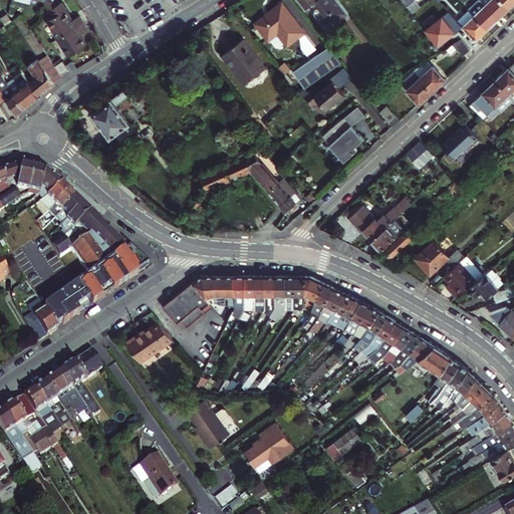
[(59,0),(56,2),(54,0),(48,0),(47,1),(54,13),(49,16),(60,34),(85,18),(82,12),(73,17),(63,0),(59,0)]
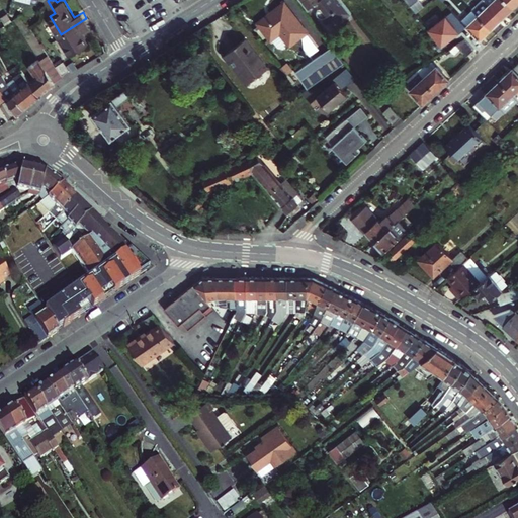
[(342,0),(304,0),(308,6),(316,1),(317,4),(317,6),(316,7),(316,9),(317,11),(318,12),(319,13),(320,15),(322,15),(325,15),(331,24),(351,11),(342,0)]
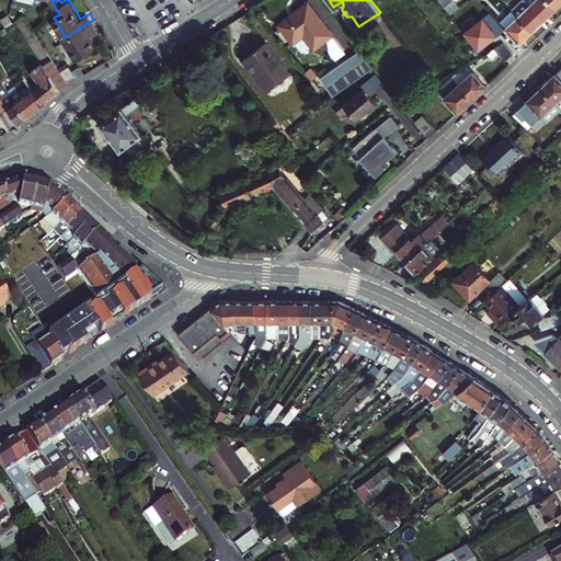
[(560,9),(550,0),(528,0),(527,1),(547,21),(560,9)]
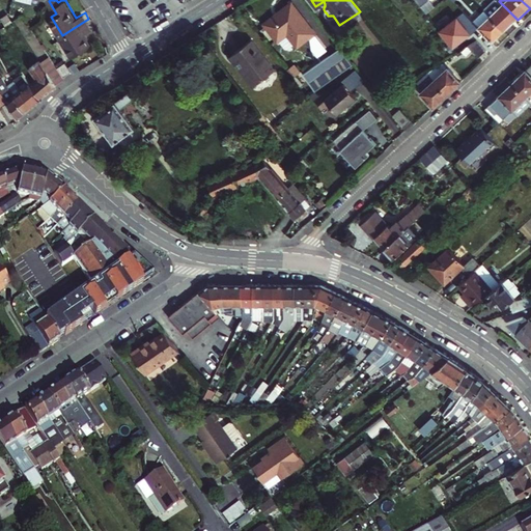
[(507,30),(518,20),(499,1),(488,11),(507,30)]
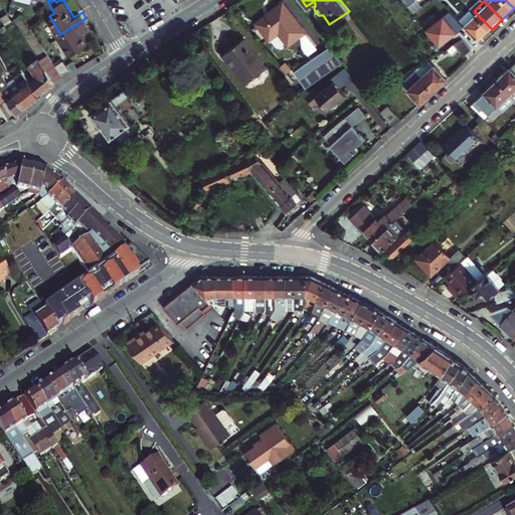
[(317,48),(284,2),(256,23),(270,40),(272,38),(278,47),(281,47),(287,43),(289,46),(301,36),(303,47),(308,54),(317,48)]
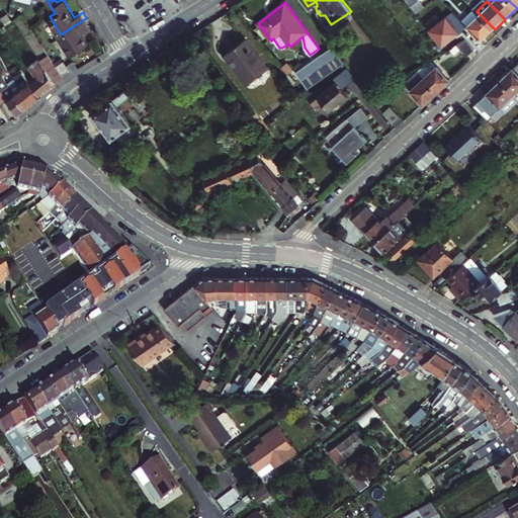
[(421,2),(413,8),(417,14),(425,8),(421,2)]
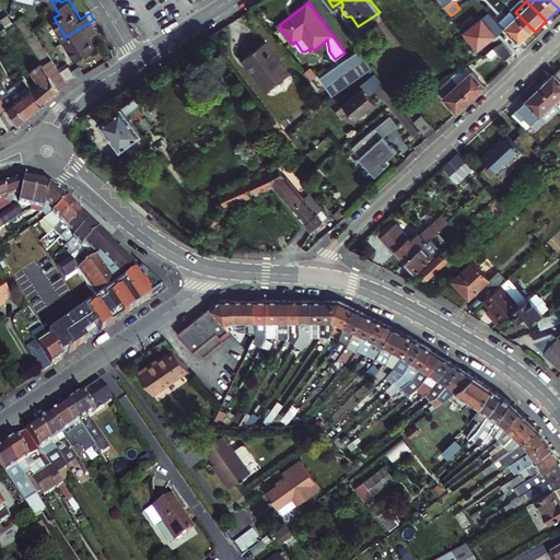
[(513,34),(522,45),(535,32),(515,12),(503,24),(513,34)]
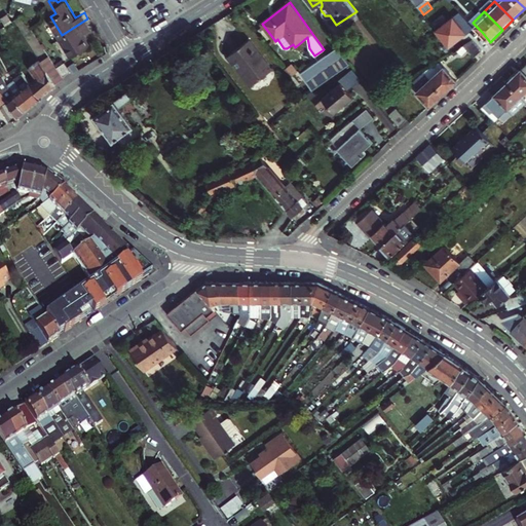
[(91,25),(87,19),(62,35),(72,52),(90,41),(83,30),(91,25)]
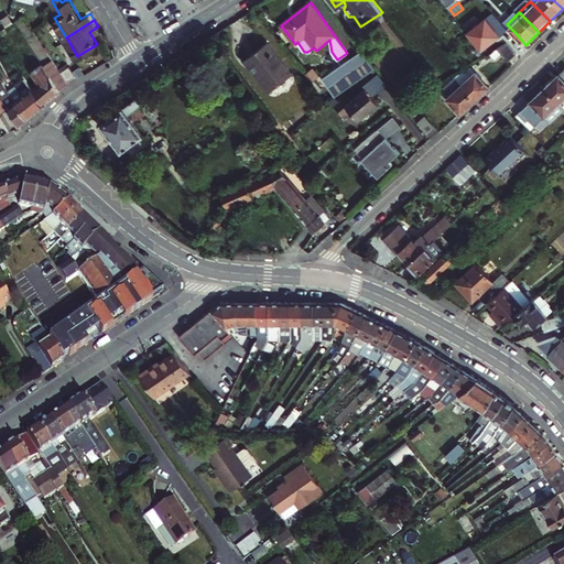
[(295,74),(270,42),(247,58),(263,80),(261,82),(270,93),(295,74)]
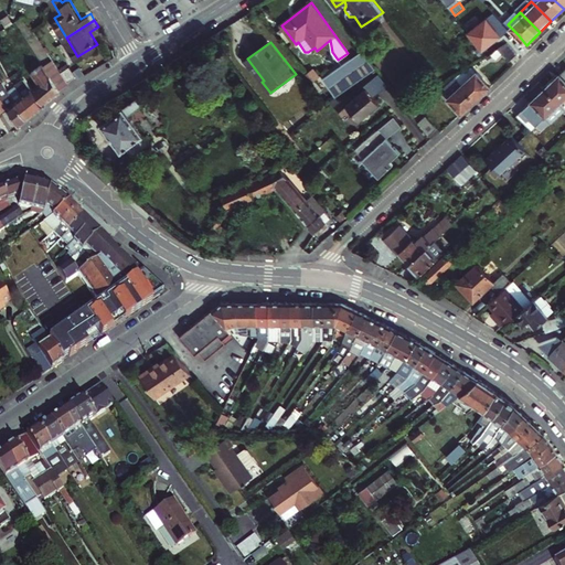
[(507,43),(490,55),(493,60),(500,54),(510,64),(519,55),(507,43)]
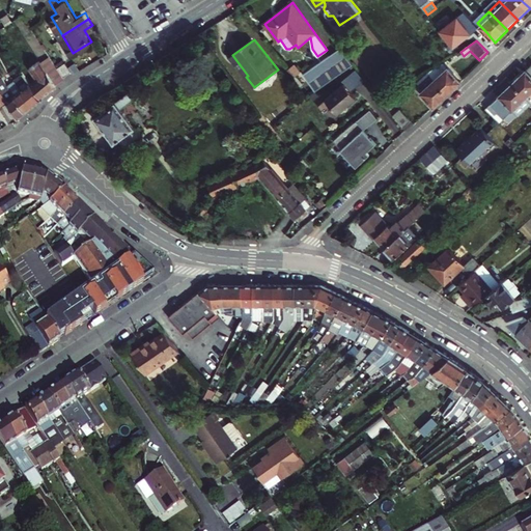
[(303,75),(314,91),(353,63),(341,48),(303,75)]
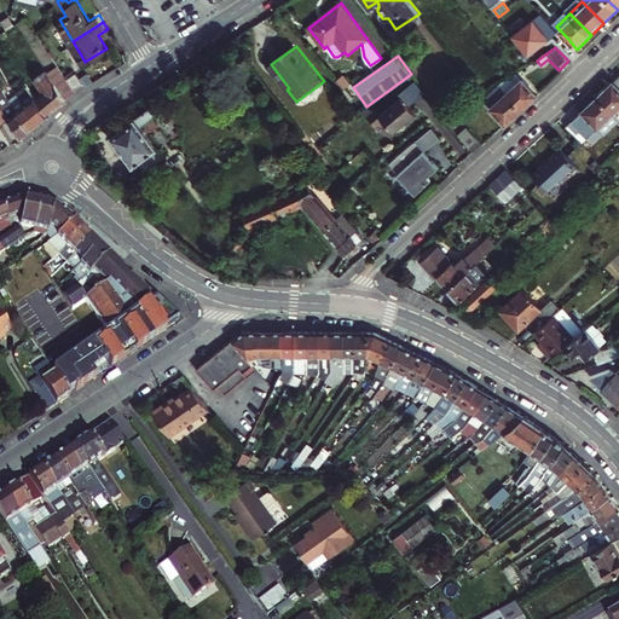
[(46,70),(63,97),(74,91),(73,88),(65,77),(57,63),(46,70)]
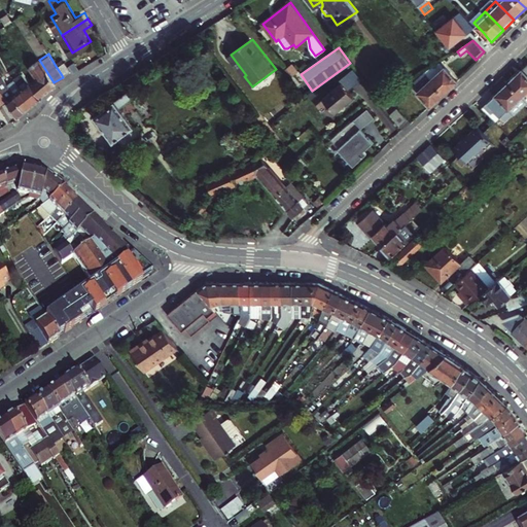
[(37,99),(55,84),(54,82),(39,60),(38,59),(29,65),(33,72),(36,77),(28,84),(37,99)]
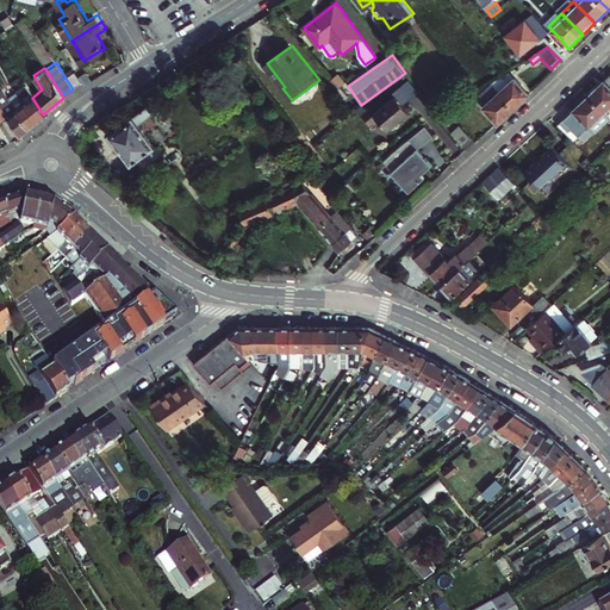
[(72,87),(82,80),(76,69),(64,76),(72,87)]
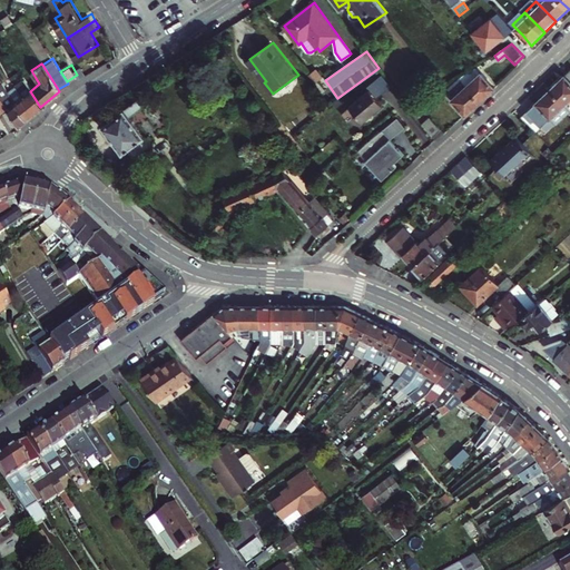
[(314,68),(306,74),(312,81),(321,76),(314,68)]
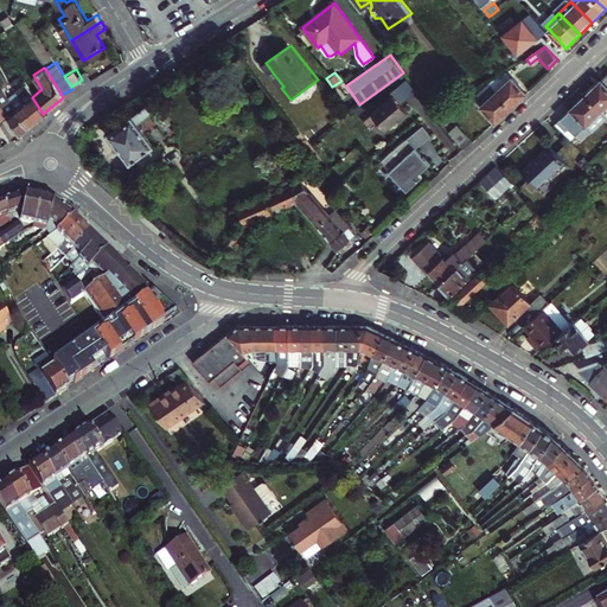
[(606,74),(587,93),(602,110),(606,106),(606,74)]
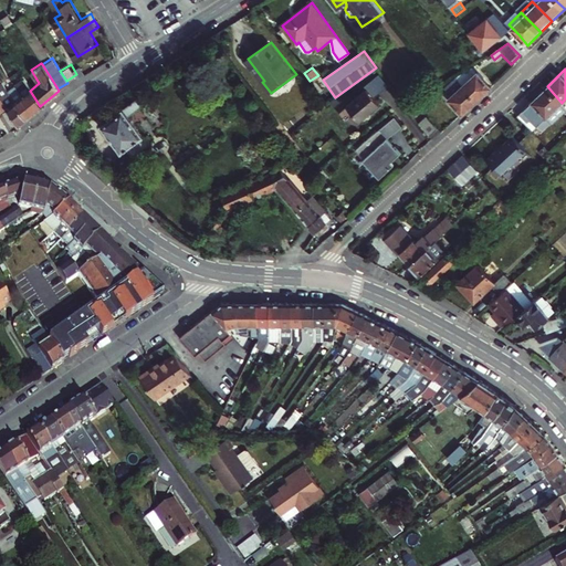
[(479,73),(464,85),(479,100),(493,87),(479,73)]
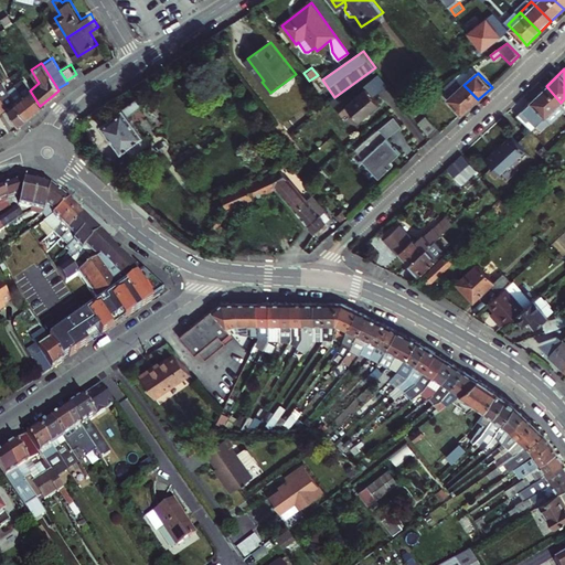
[(0,80),(0,84),(1,86),(4,84),(11,80),(8,75),(0,80)]
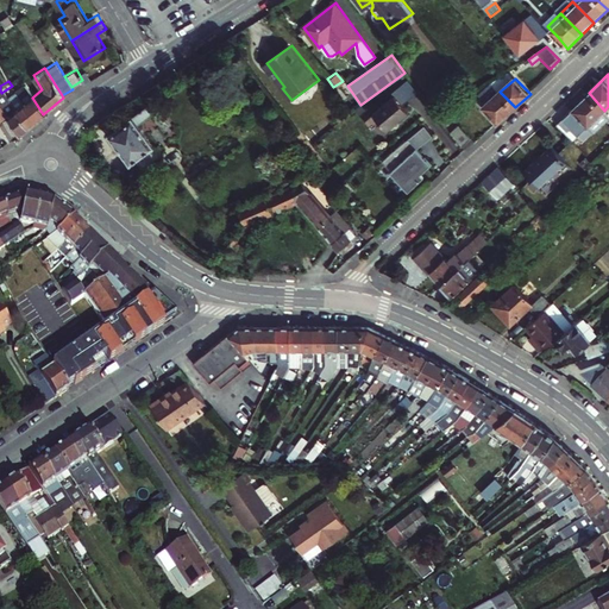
[(491,83),(485,89),(493,98),(483,106),(498,123),(515,107),(500,92),(491,83)]
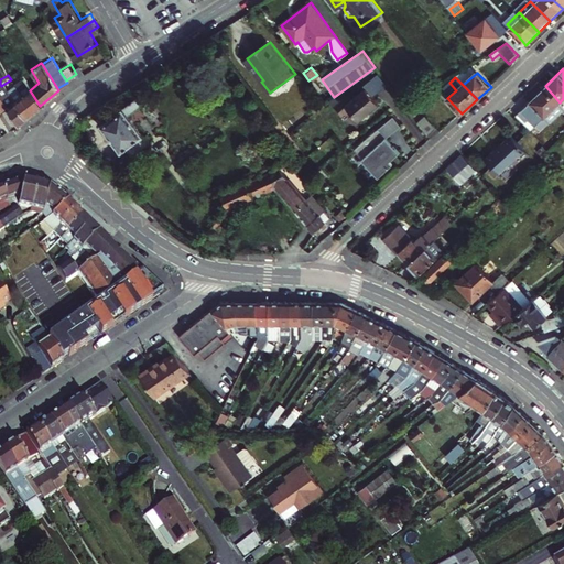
[(517,114),(531,129),(544,117),(551,123),(563,111),(563,106),(560,102),(545,86),(517,114)]
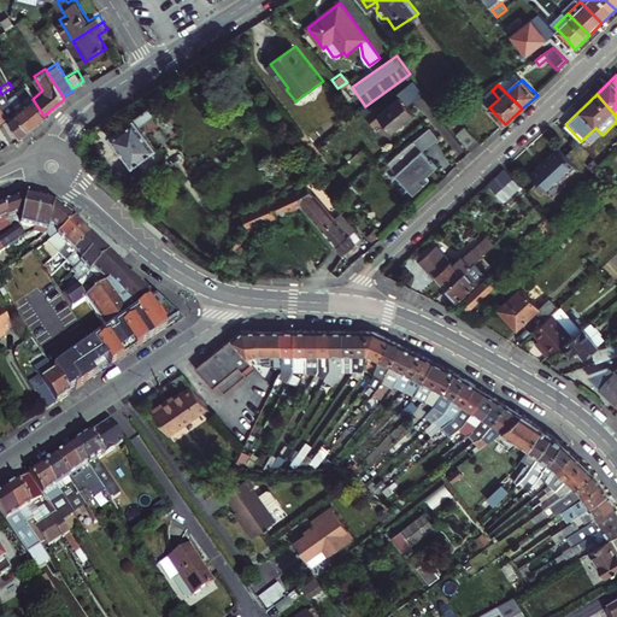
[(445,95),(436,101),(444,111),(451,106),(445,95)]
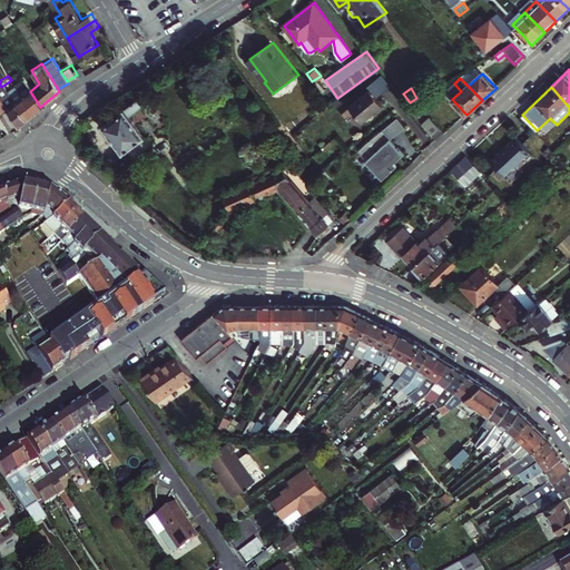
[(29,90),(21,97),(31,114),(40,107),(30,91),(29,90)]
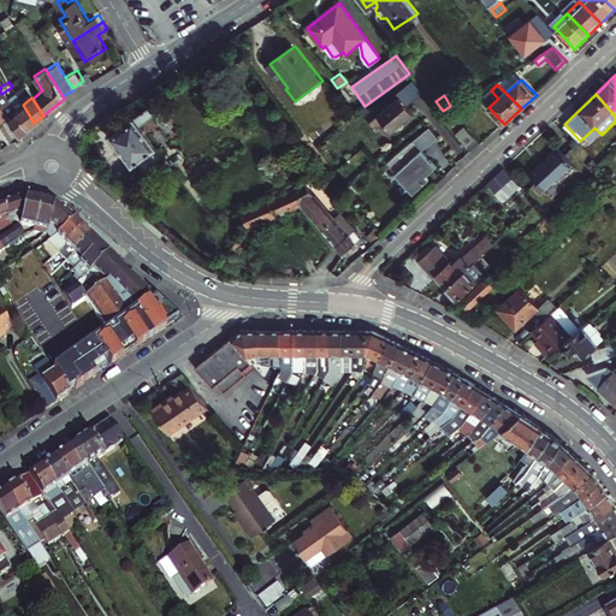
[(401,98),(379,116),(392,131),(414,113),(401,98)]
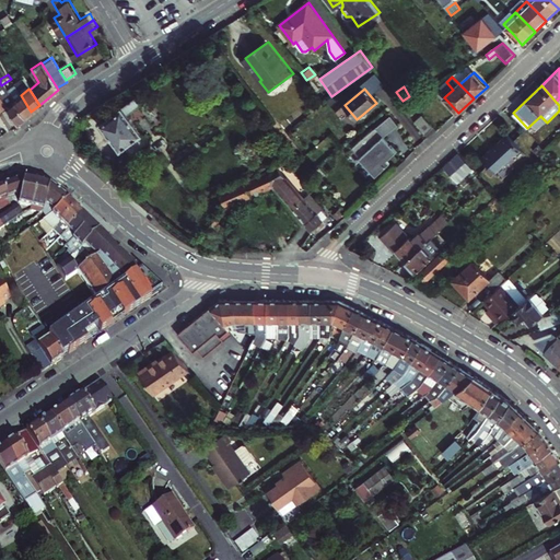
[(144,101),(140,94),(100,124),(119,151),(124,148),(129,155),(149,142),(128,113),(144,101)]
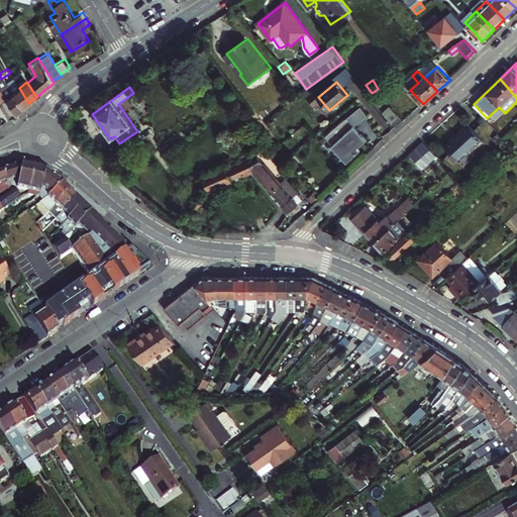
[(28,103),(19,88),(13,92),(23,108),(28,103)]
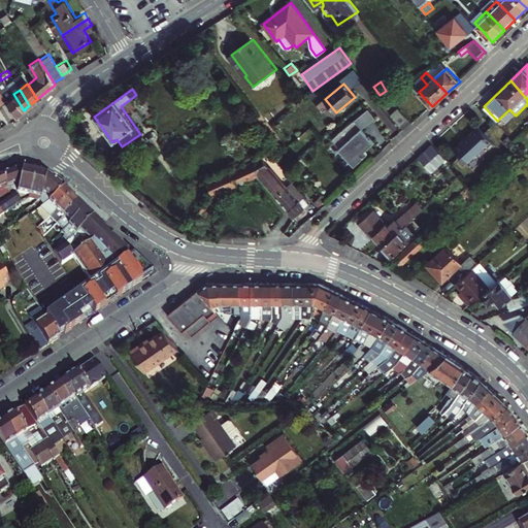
[(0,127),(3,126),(0,120),(0,107),(8,122),(15,117),(5,100),(3,96),(0,91),(0,127)]
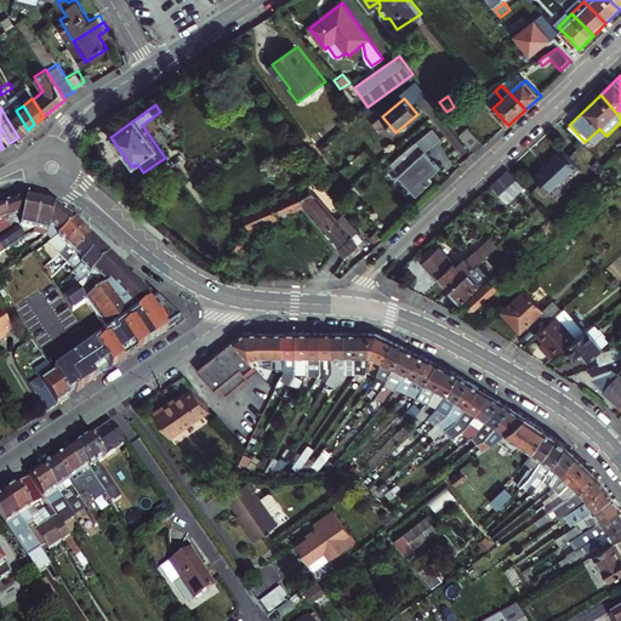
[(28,130),(16,110),(6,118),(18,137),(28,130)]
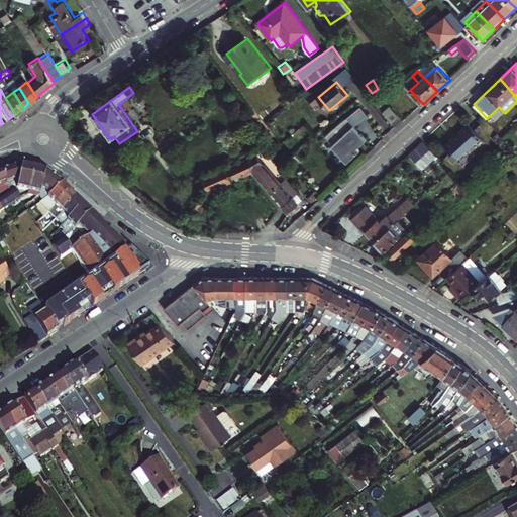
[(381,103),(377,96),(372,99),(377,106),(381,103)]
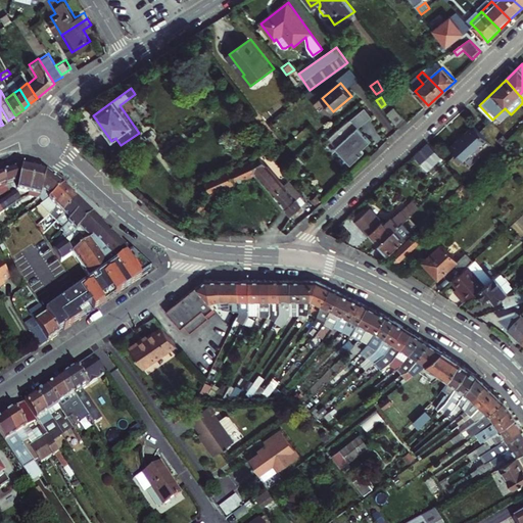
[(394,107),(387,114),(395,126),(405,119),(394,107)]
